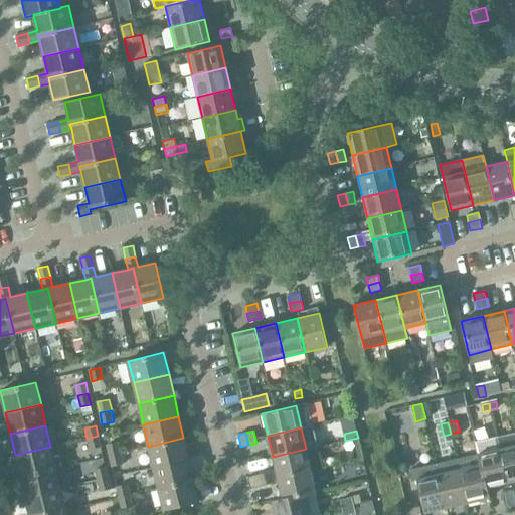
[(514,433),(497,437),(508,483),(514,481),(514,433)]
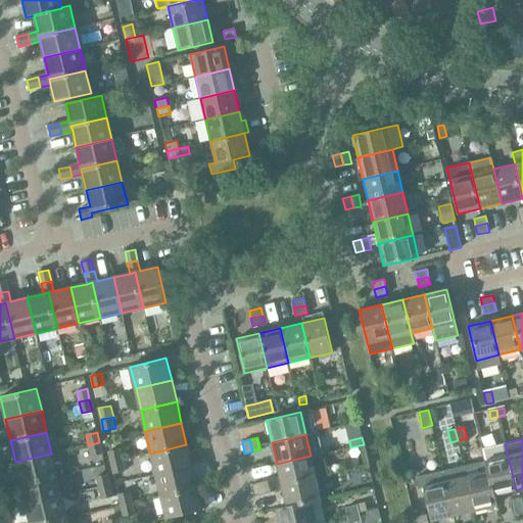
[(99,442),(88,445),(91,457),(102,455),(99,442)]
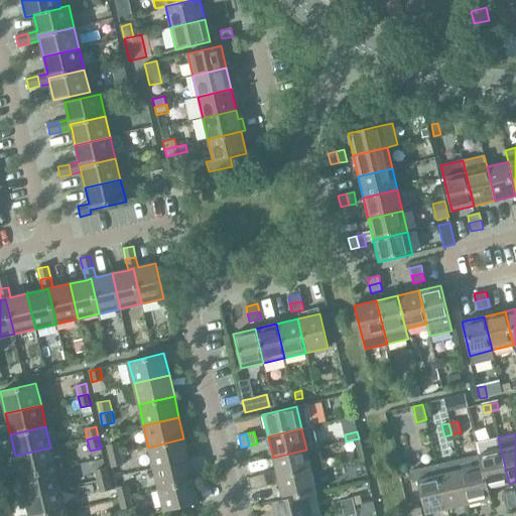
[(476,443),(478,455),(481,466),(482,465),(488,489),(489,488),(509,484),(498,437),(476,443)]
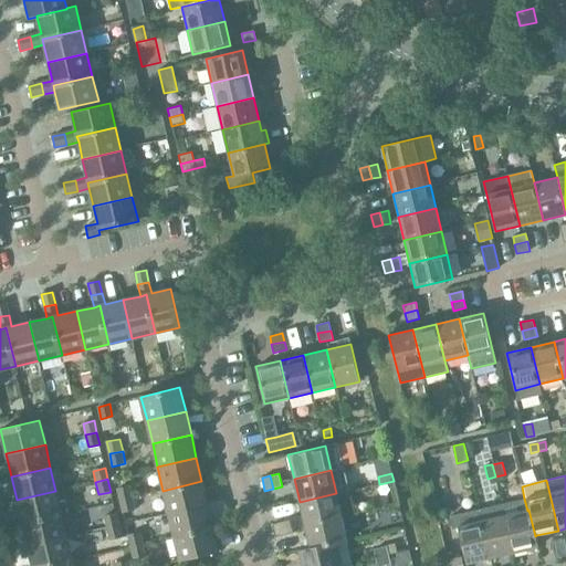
[(163,491),(168,514),(207,504),(201,481),(163,491)]
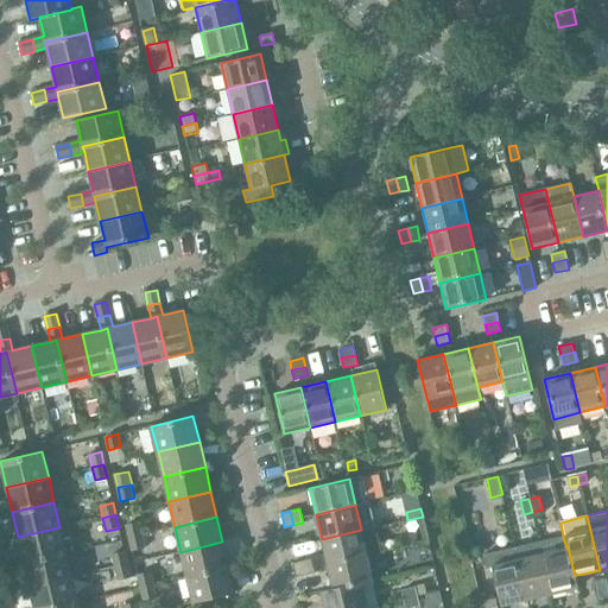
[(126,524),(130,538),(144,534),(140,521),(126,524)]
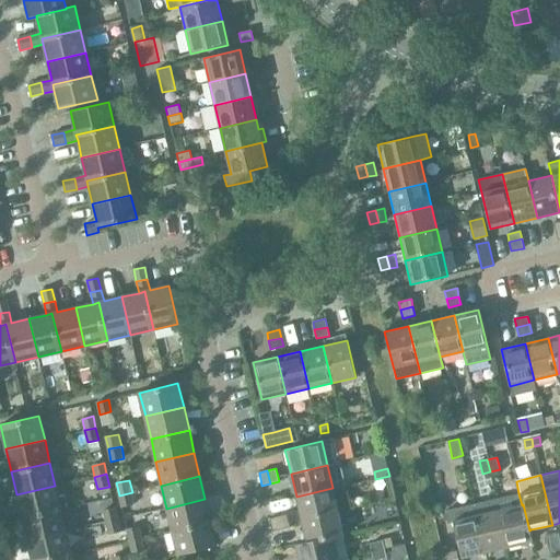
[(16,494),(22,517),(60,509),(55,486),(16,494)]
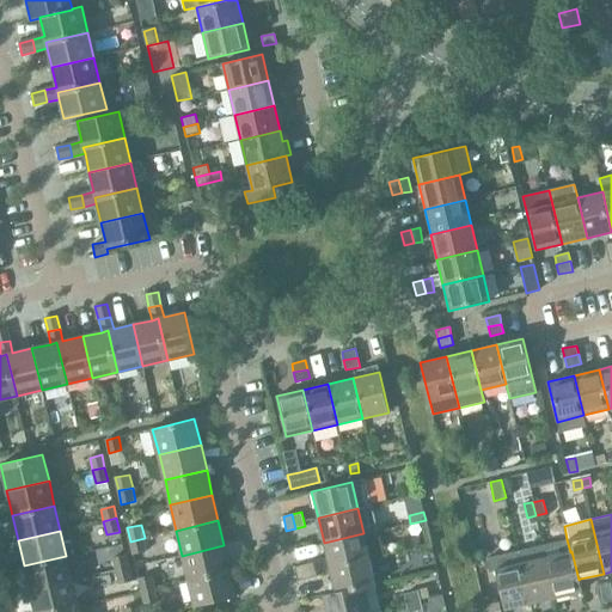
[(316,571),(330,568),(369,558),(402,551),(399,544),(383,549),(378,531),(363,533),(324,543),(326,557),(313,561),(313,562),(316,571)]
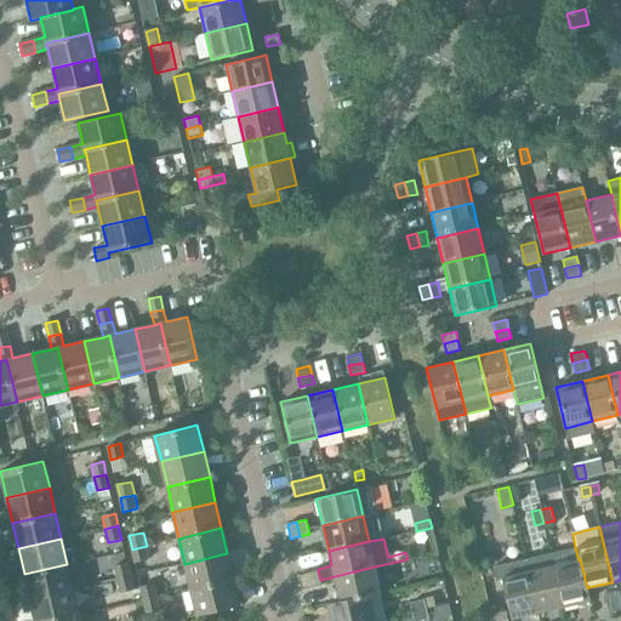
[(147,546),(132,550),(135,563),(149,559),(147,546)]
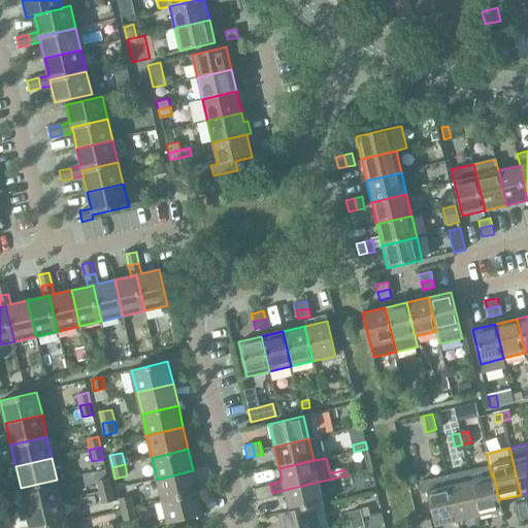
[(489,465),(469,470),(480,516),(502,510),(500,499),(499,500),(493,475),(492,476),(489,465)]
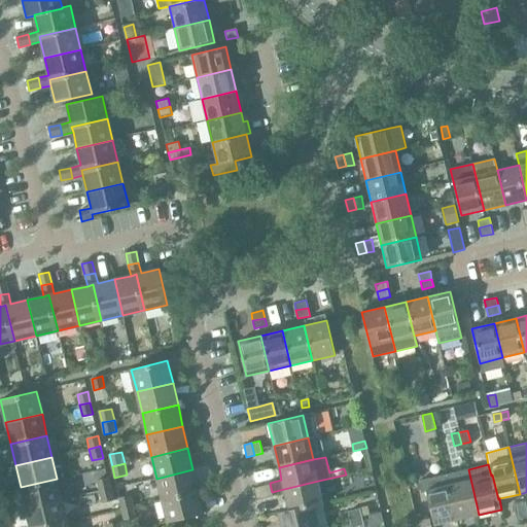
[(156,479),(162,500),(198,491),(192,469),(156,479)]
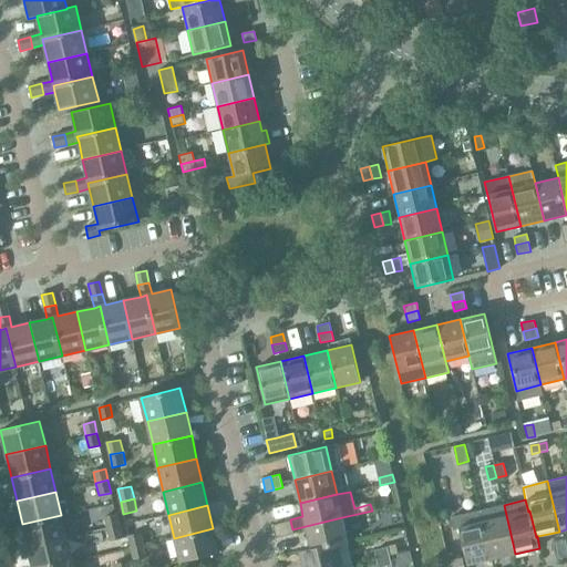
[(504,505),(481,511),(492,559),(515,554),(504,505)]
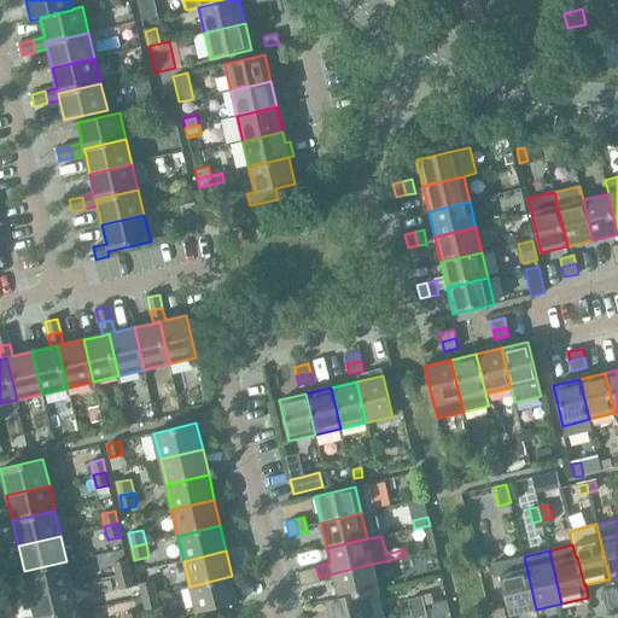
[(536,610),(524,557),(491,564),(494,577),(500,576),(509,616),(536,610)]
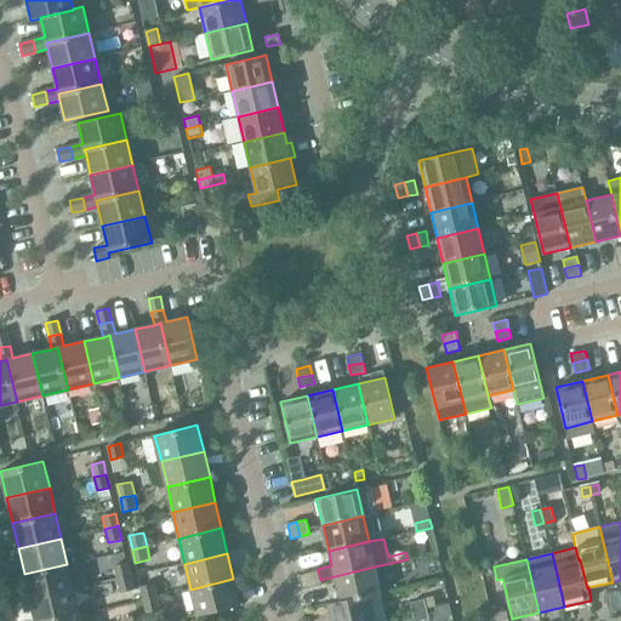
[(113,567),(117,580),(130,576),(126,563),(113,567)]
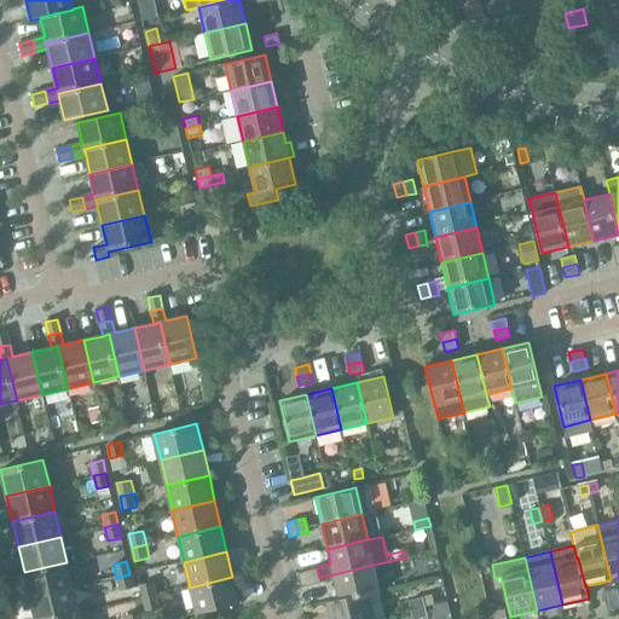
[(24,572),(30,597),(73,588),(67,562),(24,572)]
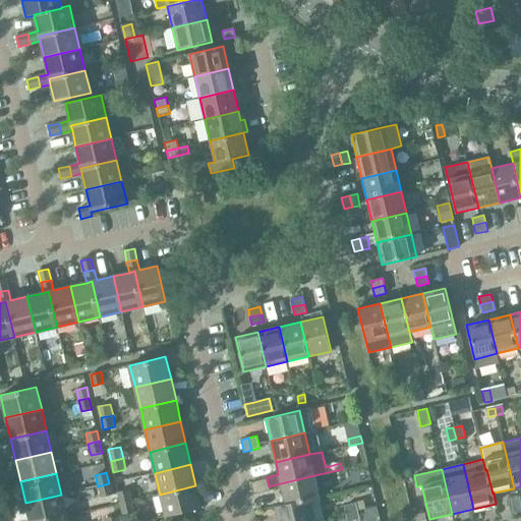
[(281,483),(285,504),(286,505),(309,500),(309,501),(320,498),(314,475),(281,483)]
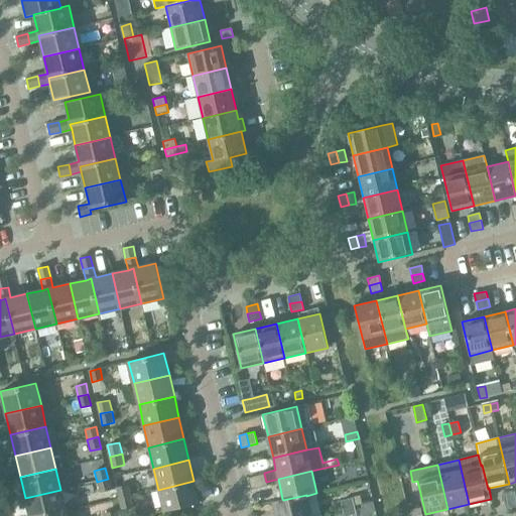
[(267,486),(266,482),(264,474),(256,476),(259,488),(267,486)]
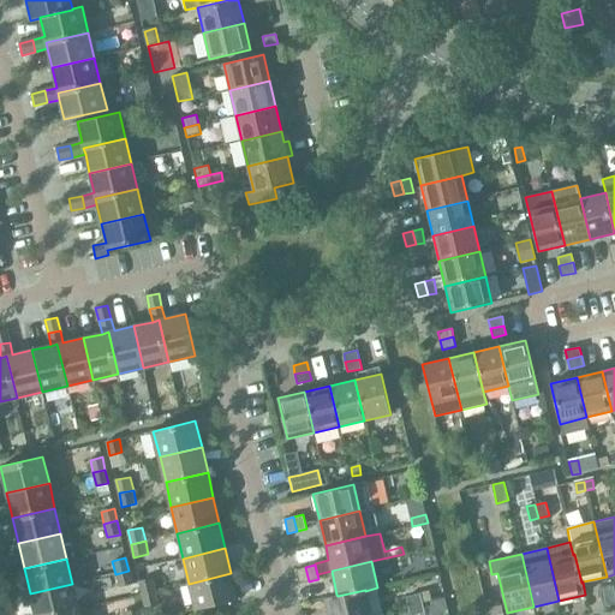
[(299,584),(309,581),(305,567),(296,569),(299,584)]
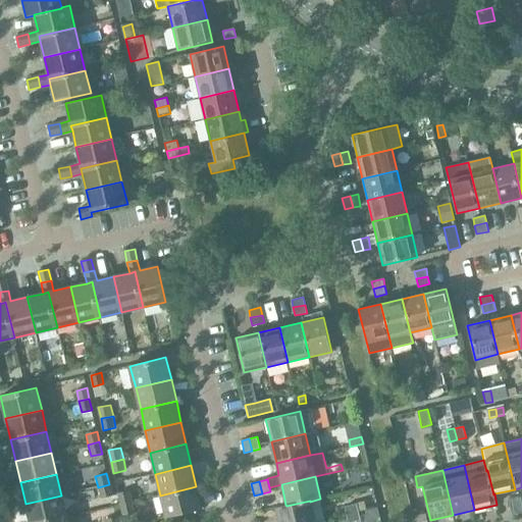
[(109,484),(98,487),(101,500),(112,497),(109,484)]
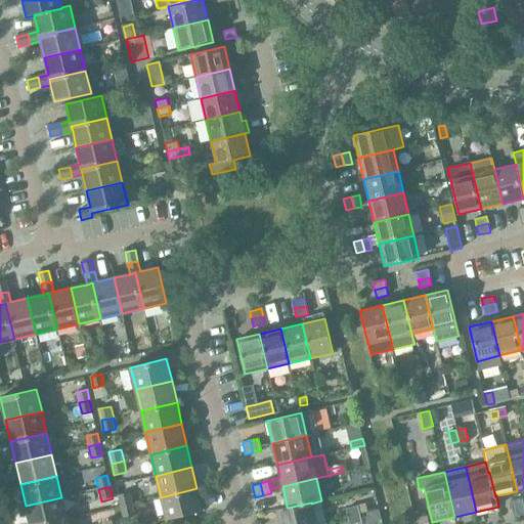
[(197,488),(161,497),(167,519),(203,511),(197,488)]
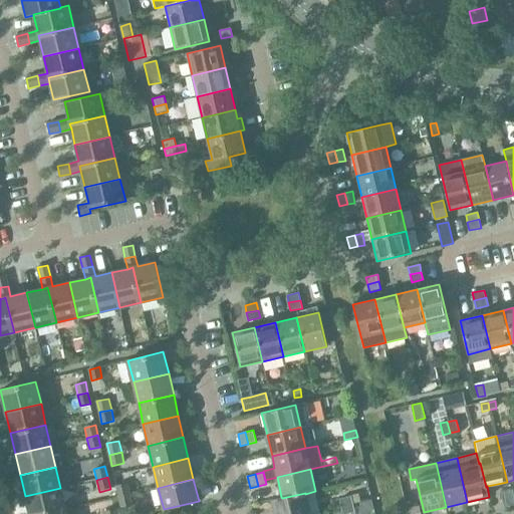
[(116,486),(119,497),(131,494),(127,483),(116,486)]
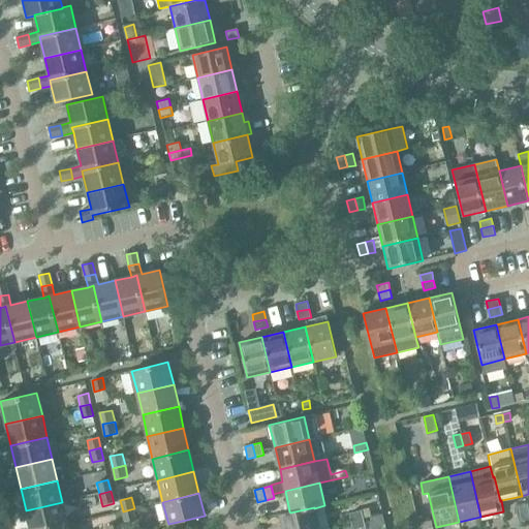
[(26,510),(30,528),(47,528),(67,524),(62,502),(26,510)]
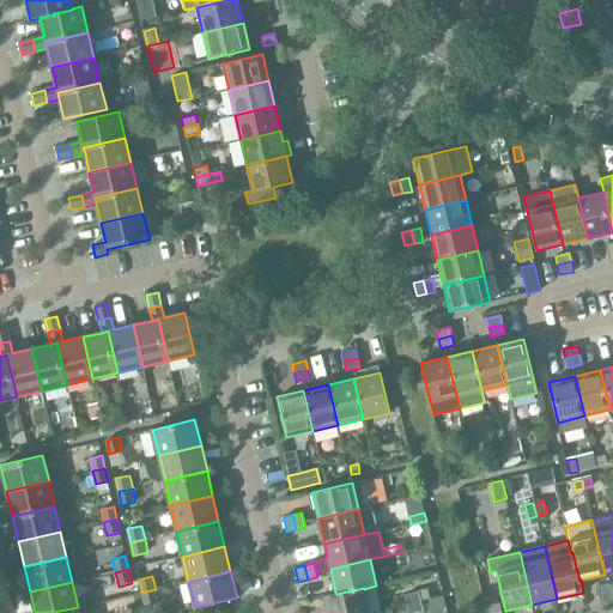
[(596,586),(599,595),(612,592),(611,583),(596,586)]
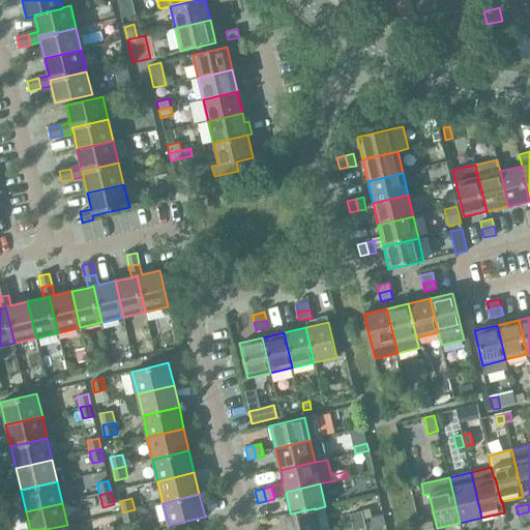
[(280,516),(283,529),(319,529),(320,529),(315,509),(315,508),(291,513),(290,512),(280,516)]
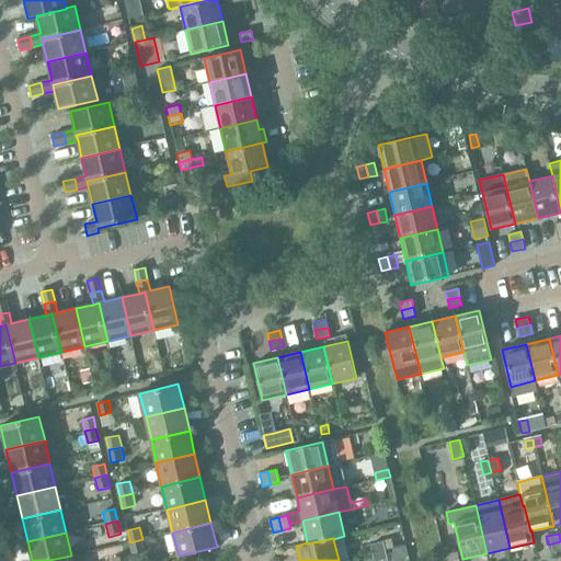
[(142,539),(130,542),(133,554),(146,551),(142,539)]
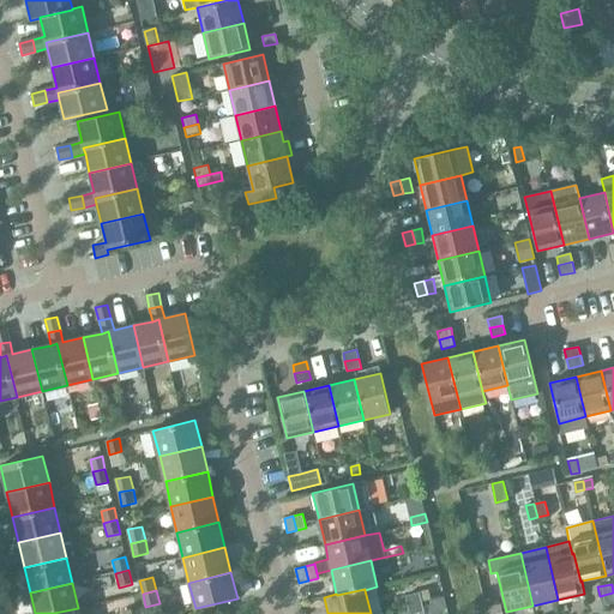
[(405,596),(408,606),(421,602),(419,593),(405,596)]
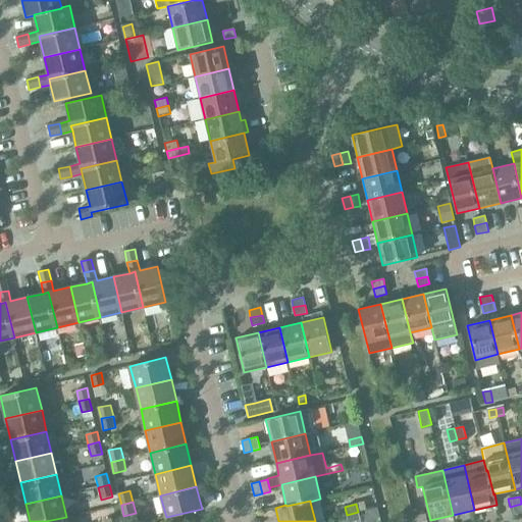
[(521,504),(510,507),(512,515),(521,512),(521,504)]
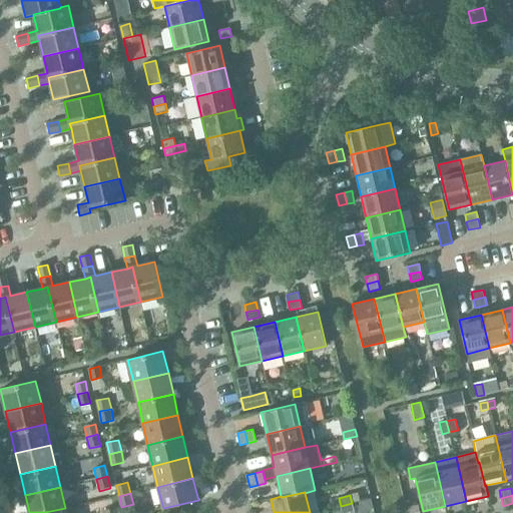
[(352,503),(341,506),(342,512),(344,512),(354,511),(352,503)]
